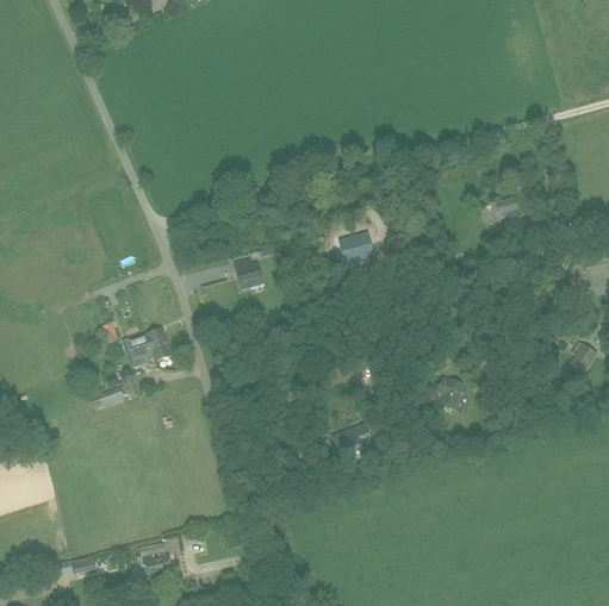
[(558,182),(554,169),(544,172),(547,185),(544,185),(545,189),(550,193),(554,192),(558,187),(557,182),(558,182)]
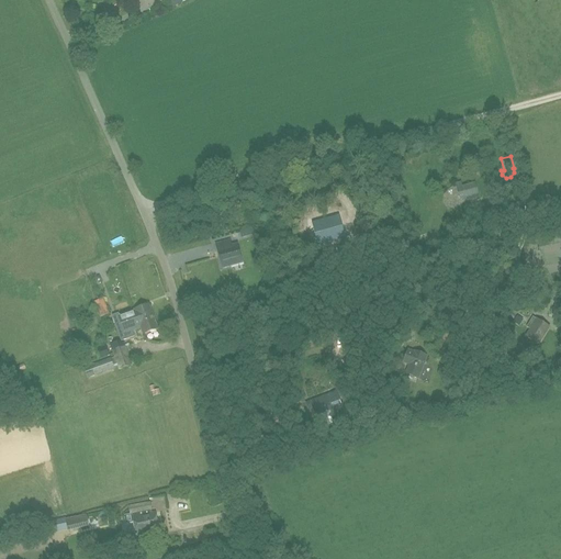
[(460,174),(452,179),(459,187),(451,196),(460,202),(467,194),(477,194),(477,181),(467,181),(460,174)]
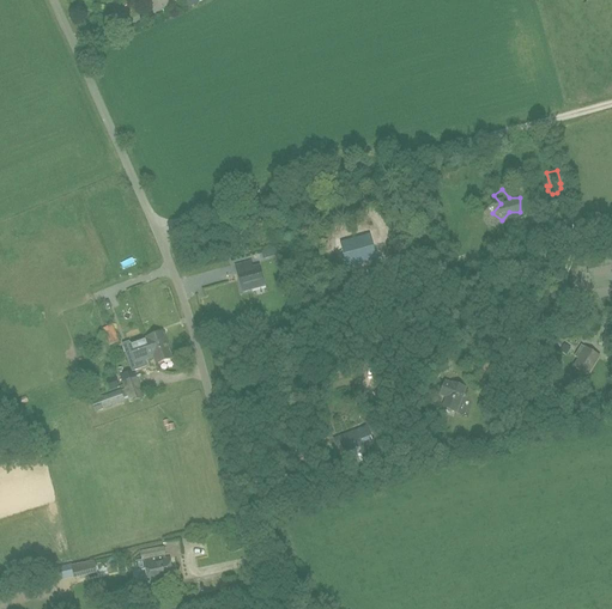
[(374,255),(368,233),(345,239),(351,261),(374,255)]
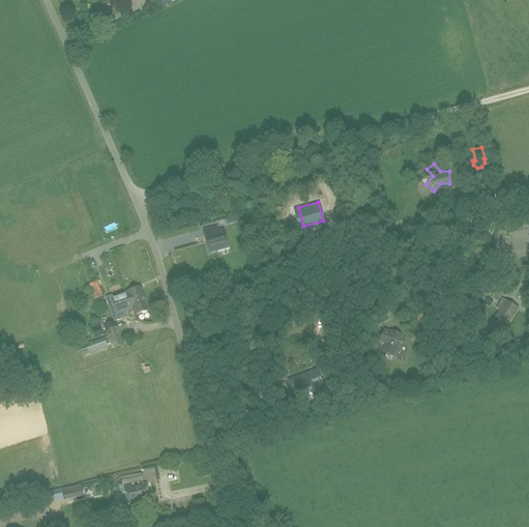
[(210,230),(205,231),(209,246),(226,241),(223,231),(211,234),(210,230)]
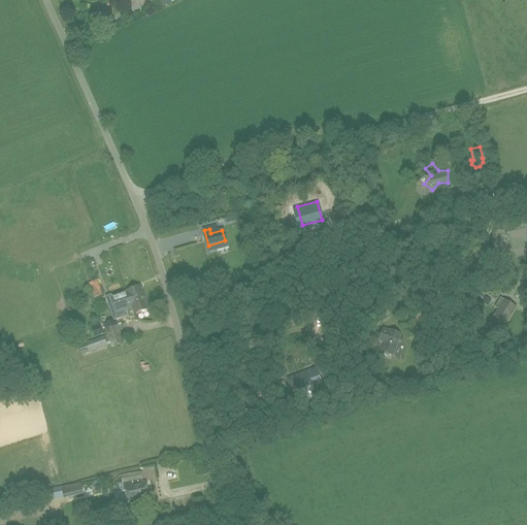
[(93,296),(102,292),(97,277),(87,281),(93,296)]
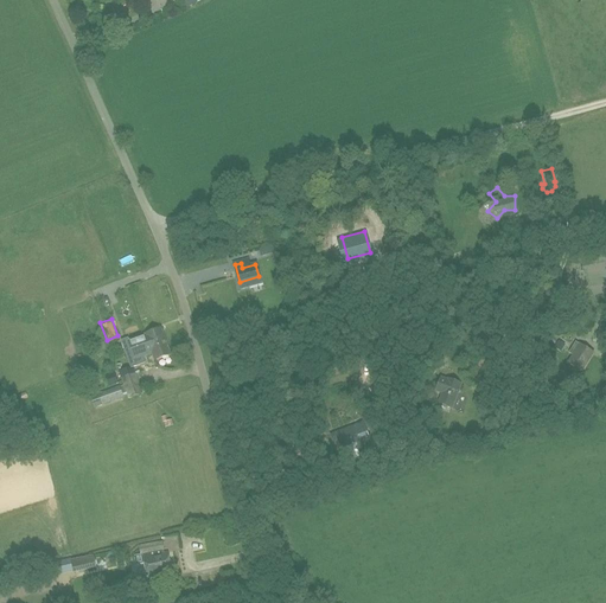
[(145,332),(152,351),(154,358),(171,352),(161,326),(145,332)]
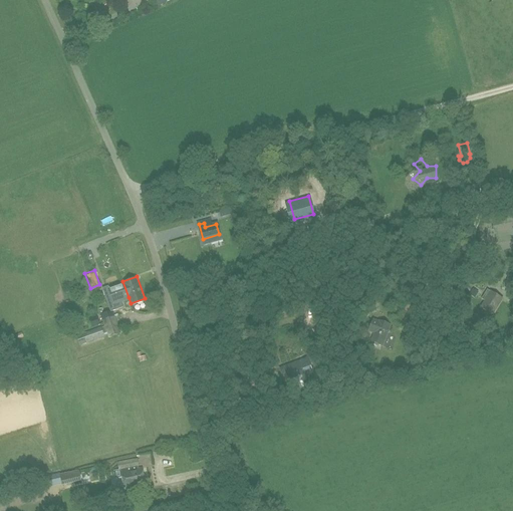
[(120,300),(129,297),(122,281),(108,286),(107,284),(101,286),(109,310),(122,305),(120,300)]
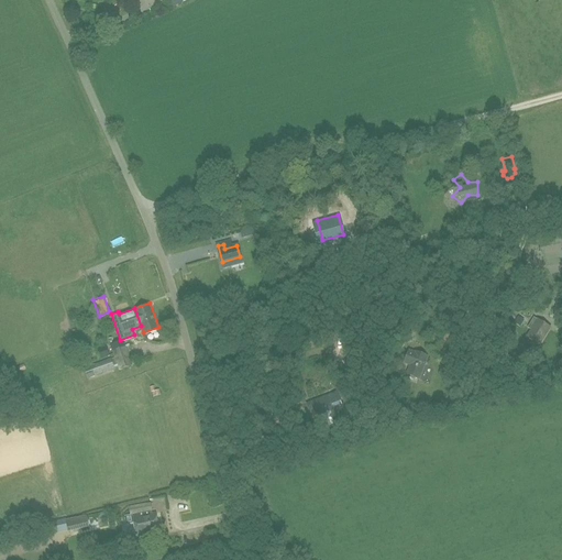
[(517,314),(514,320),(519,324),(524,317),(517,314)]
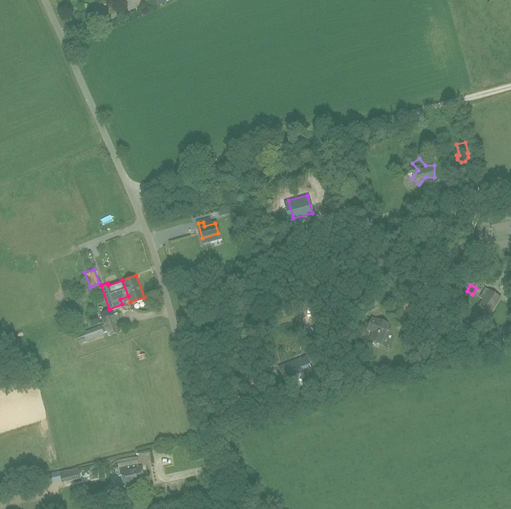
[(487,288),(484,286),(479,296),(482,297),(478,303),(490,311),(500,295),(488,287),(487,288)]
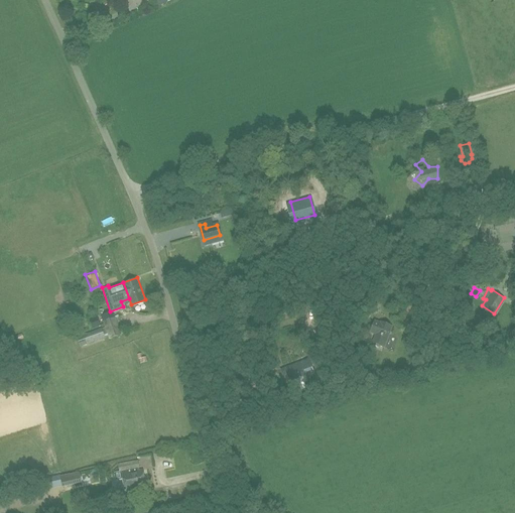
[(286,311),(299,307),(297,300),(284,303),(286,311)]
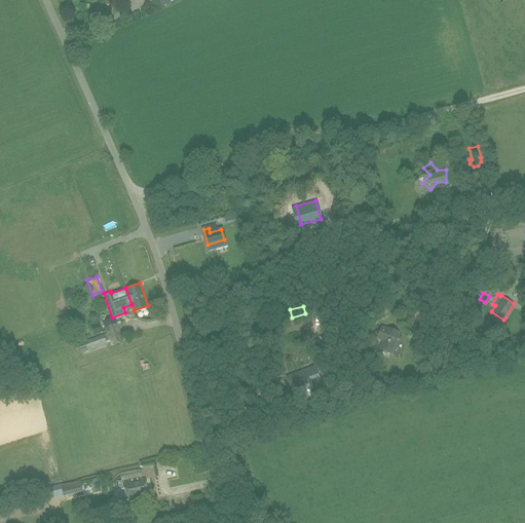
[(112,319),(111,316),(102,320),(104,326),(106,332),(119,327),(115,318),(112,319)]
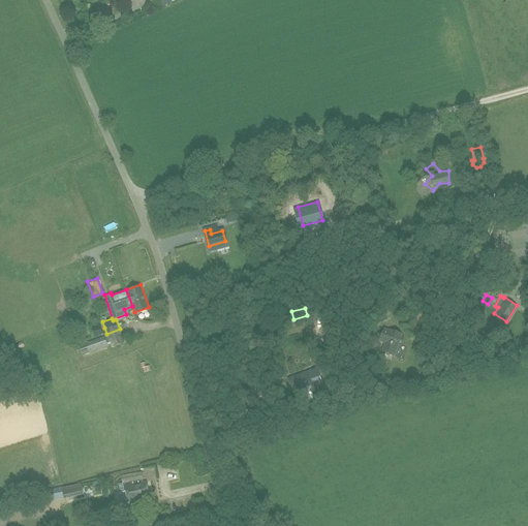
[(100,328),(99,323),(91,327),(92,330),(94,335),(102,332),(100,328)]
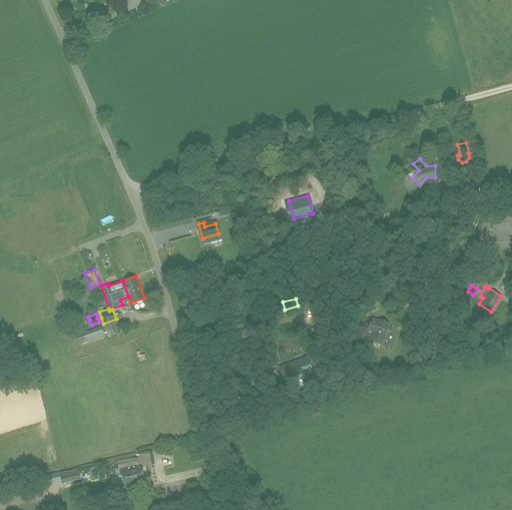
[(378,319),(372,317),(368,328),(373,330),(370,339),(381,343),(389,323),(378,318),(378,319)]
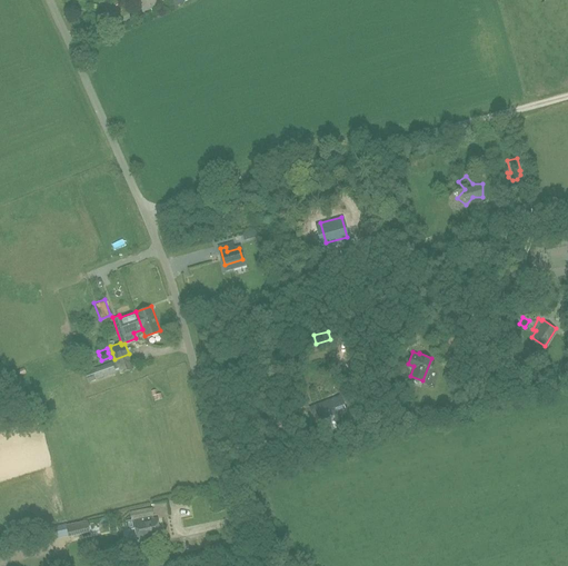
[(129,354),(115,359),(120,371),(133,367),(129,354)]
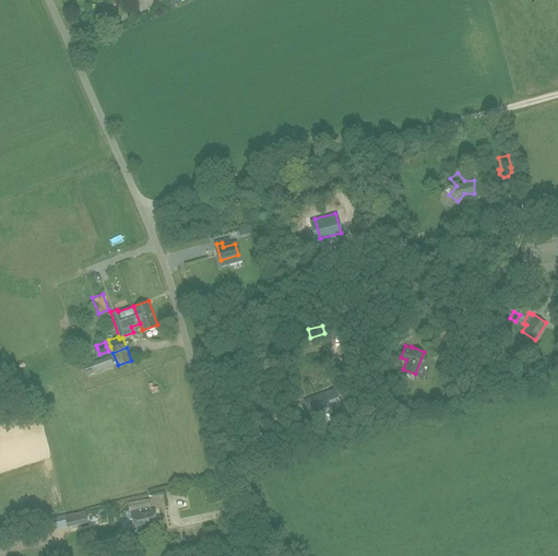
[(110,354),(90,361),(82,364),(85,374),(114,364),(110,354)]
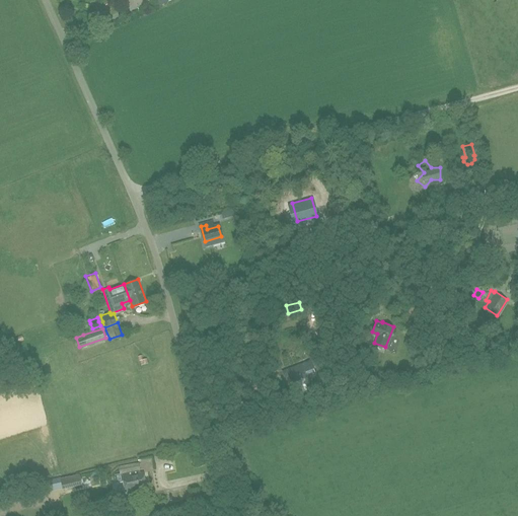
[(302,362),(286,368),(291,381),(307,375),(302,362)]
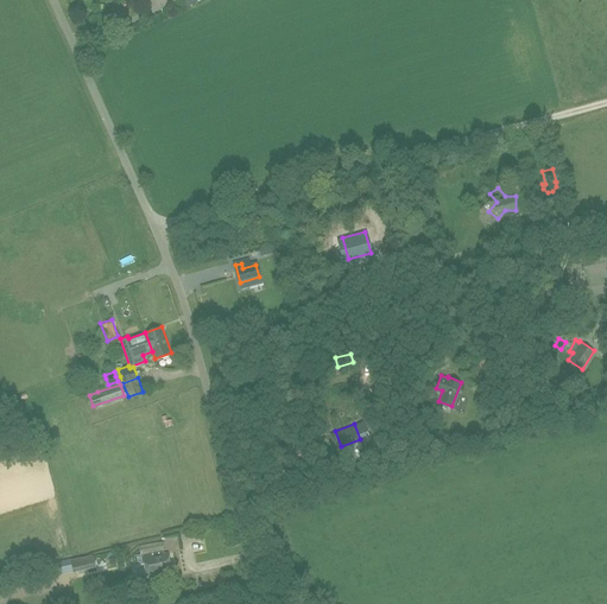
[(168,551),(164,552),(162,539),(138,544),(139,553),(133,554),(134,564),(143,561),(146,577),(171,572),(168,551)]
